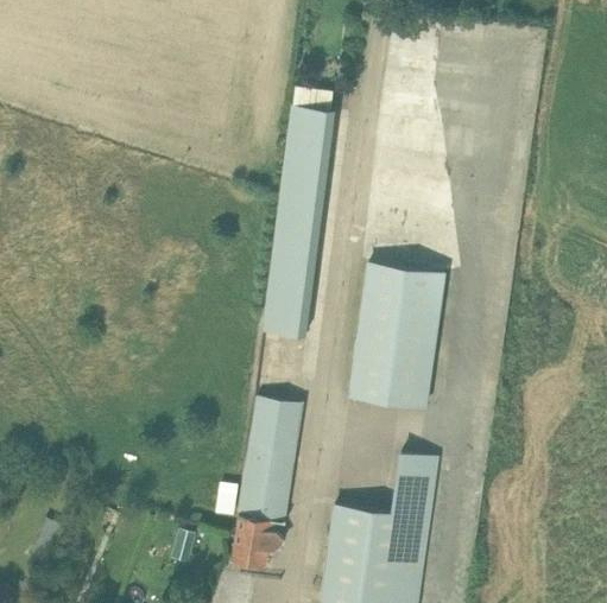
[(330,110),(333,93),(295,87),(292,106),(330,110)]
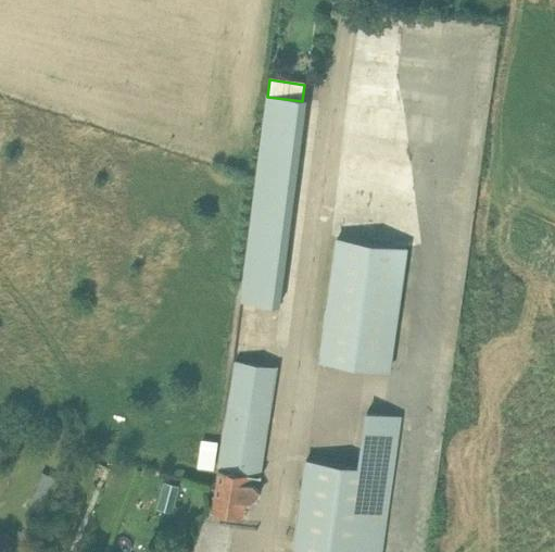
[(367,138),(389,139),(390,114),(368,113),(367,138)]
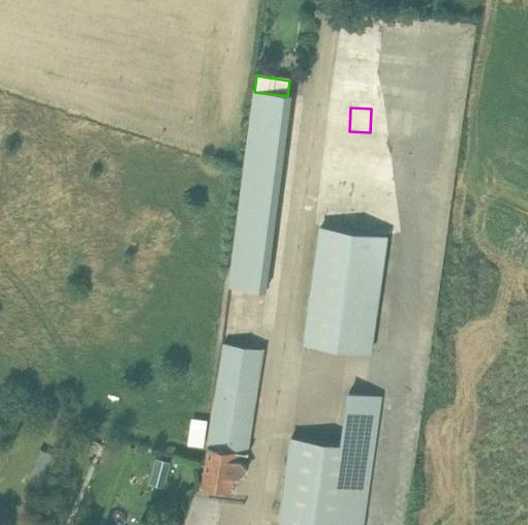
[(382,187),(392,195),(408,176),(399,168),(382,187)]
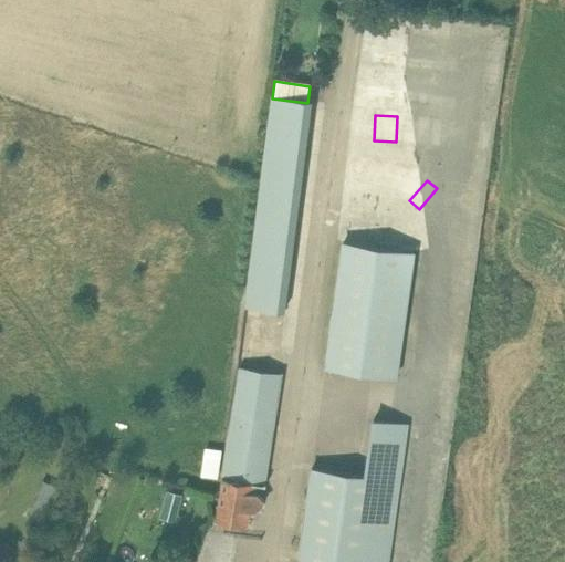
[(325,370),(397,380),(415,256),(343,246),(325,370)]
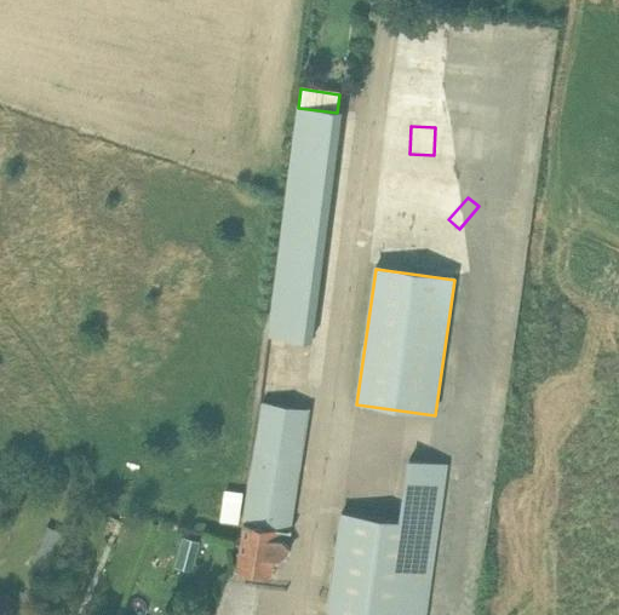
[(261,404),(234,570),(269,576),(273,561),(279,562),(287,556),(288,550),(282,542),(284,533),(291,534),(291,532),(290,532),(308,412),(261,404)]
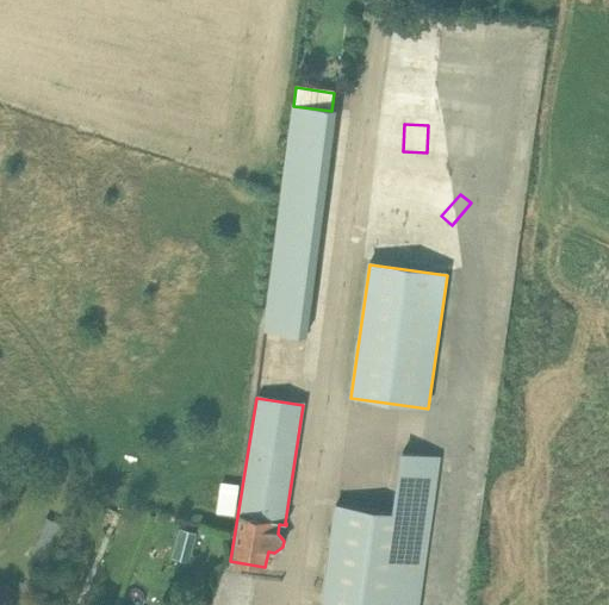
[(418,604),(439,462),(403,457),(395,516),(335,507),(322,604),(418,604)]
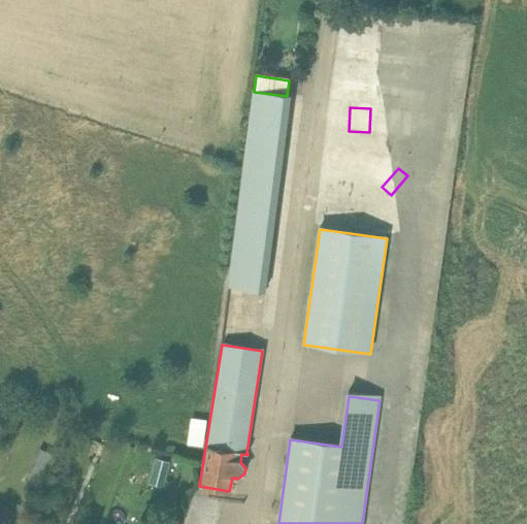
[(190,418),(186,445),(202,448),(206,421),(190,418)]
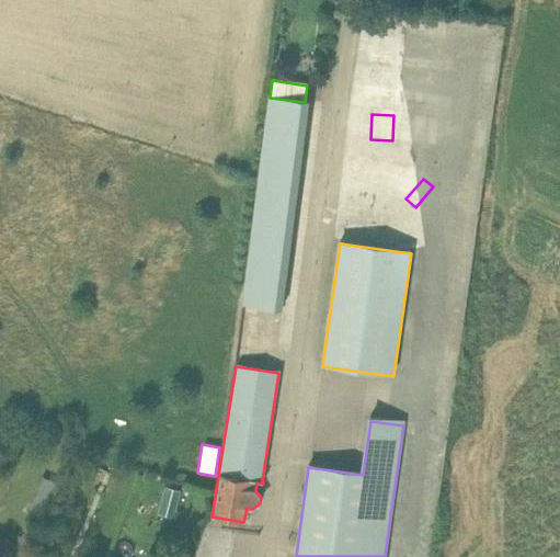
[(164,489),(161,503),(176,507),(181,493),(164,489)]
